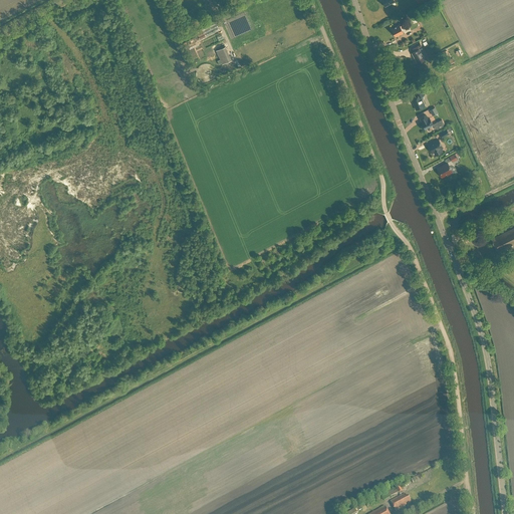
[(399,24),(400,24),(392,29),(396,36),(404,32),(401,27),(406,25),(404,21),(399,24)]
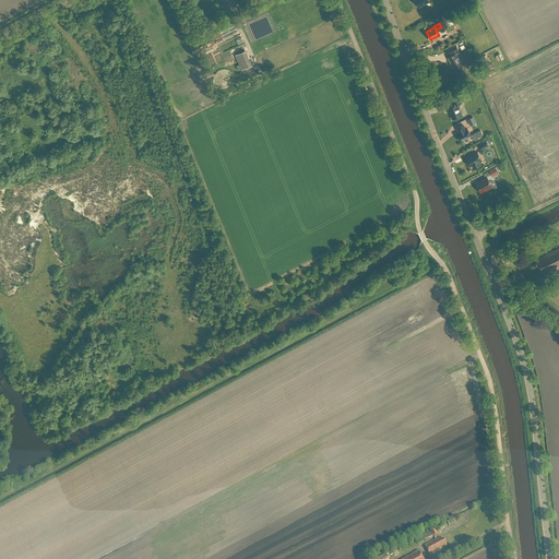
[(234,24),(211,35),(212,37),(214,36),(217,43),(238,33),(234,24)]
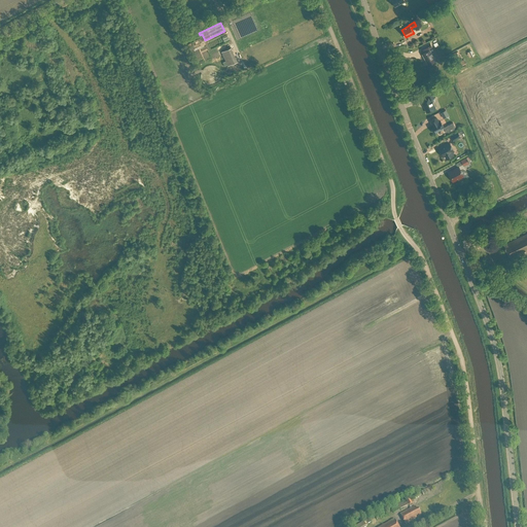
[(422,54),(428,65),(435,61),(430,50),(428,51),(427,49),(432,46),(430,43),(422,47),(424,51),(424,50),(425,53),(422,54)]
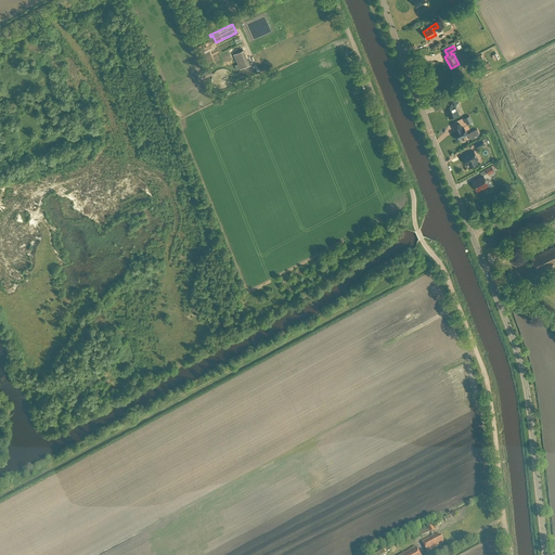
[(250,65),(244,50),(233,54),(240,69),(250,65)]
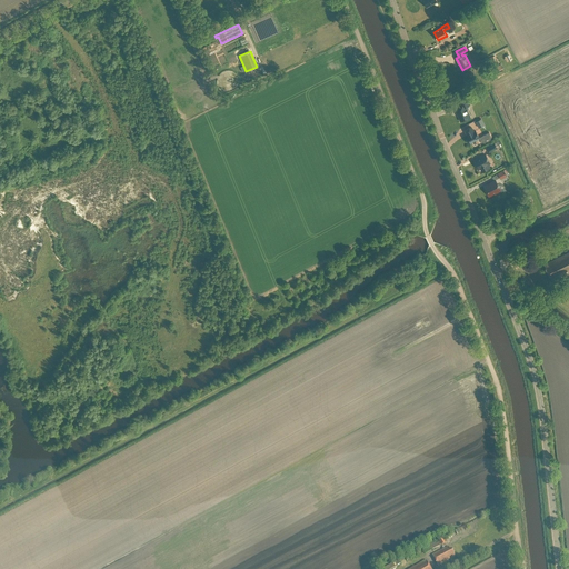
[(493,57),(483,61),(486,67),(496,61),(495,59),(496,58),(495,56),(493,57)]
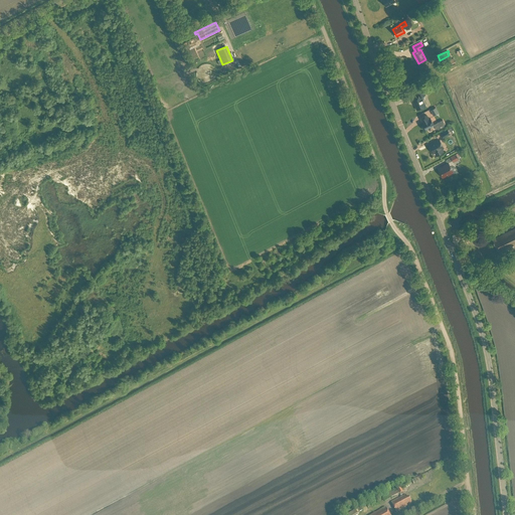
[(454,58),(445,62),(448,67),(456,63),(454,58)]
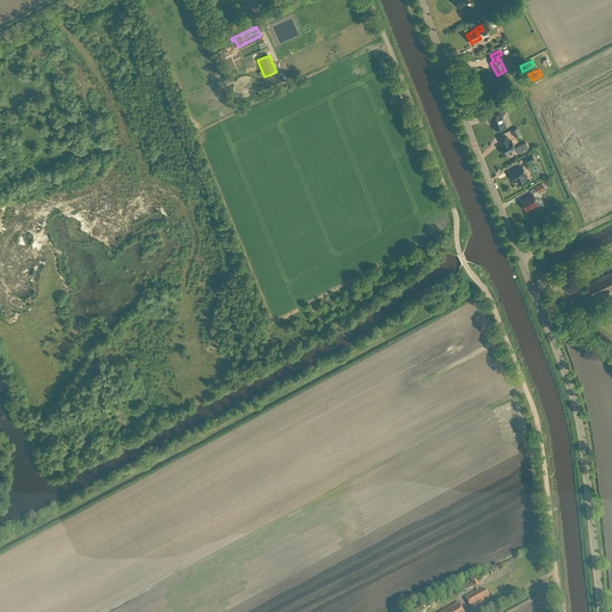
[(496,115),(489,117),(491,123),(493,122),(495,130),(506,127),(501,115),(506,112),(502,105),(494,109),(496,115)]
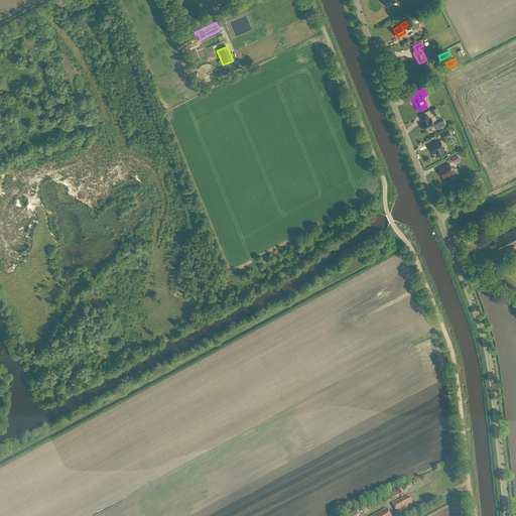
[(436,108),(431,111),(434,116),(439,113),(436,108)]
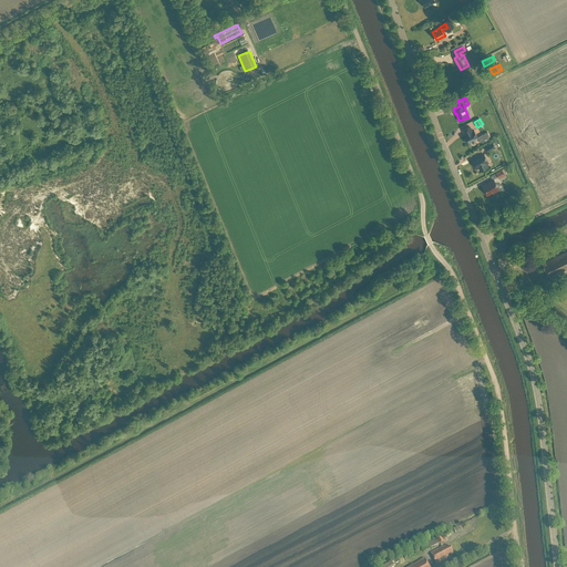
[(470,126),(463,130),(466,134),(463,136),(467,143),(477,137),(477,136),(474,131),(472,131),(470,126)]
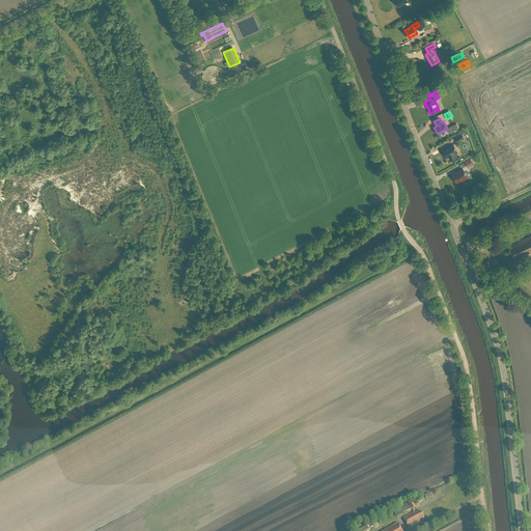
[(447,128),(447,129),(450,133),(458,129),(455,123),(447,128)]
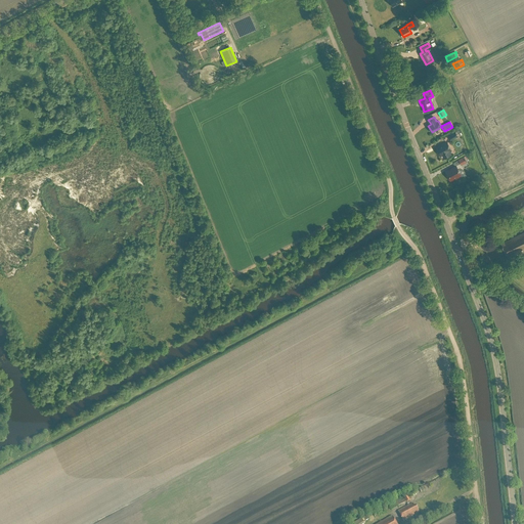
[(455,131),(447,135),(450,140),(457,136),(455,131)]
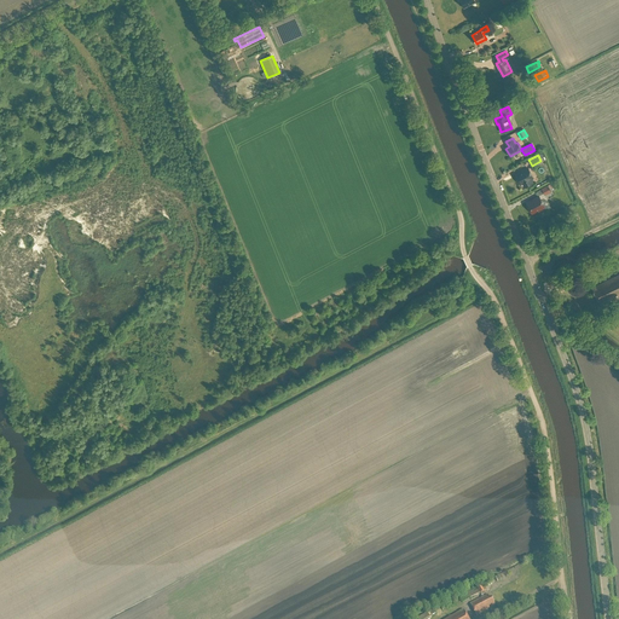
[(528,168),(515,175),(520,184),(522,183),(525,186),(532,183),(530,179),(533,177),(528,168)]
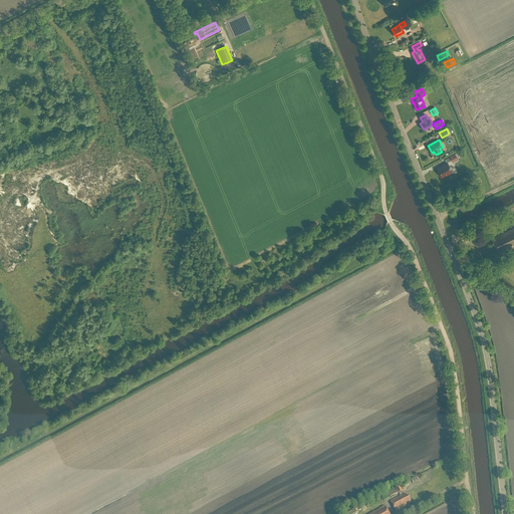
[(448,163),(438,169),(442,177),(443,177),(447,175),(452,172),(448,163)]
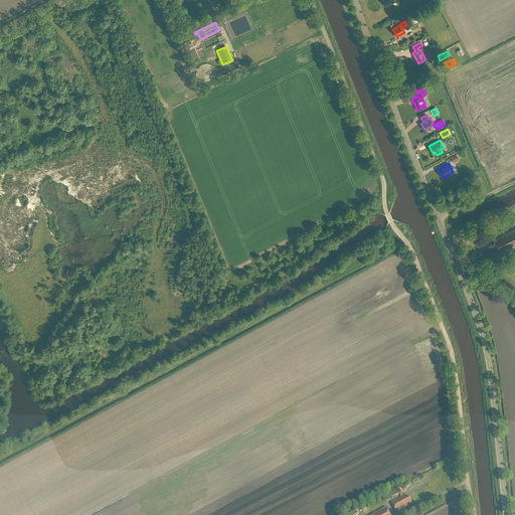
[(514,227),(492,239),(499,252),(514,243),(514,227)]
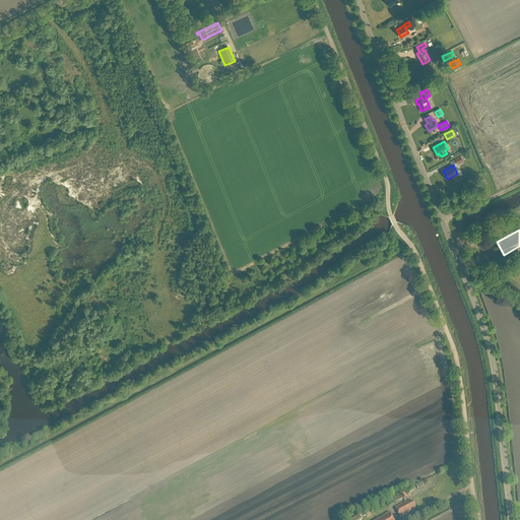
[(388,507),(403,499),(403,500),(406,498),(404,494),(401,496),(397,498),(396,496),(386,502),(388,507)]
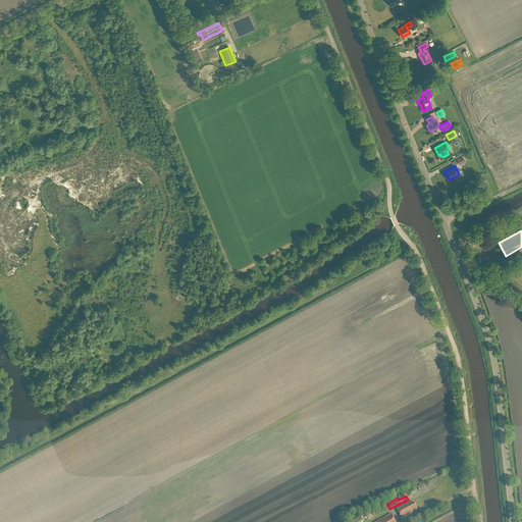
[(411,502),(397,510),(402,520),(414,513),(417,511),(414,504),(413,505),(411,502)]
